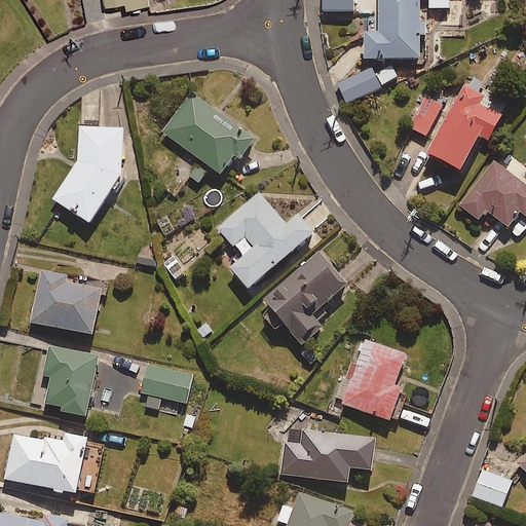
[(352,0),(322,0),(323,11),(353,11),(352,0)]
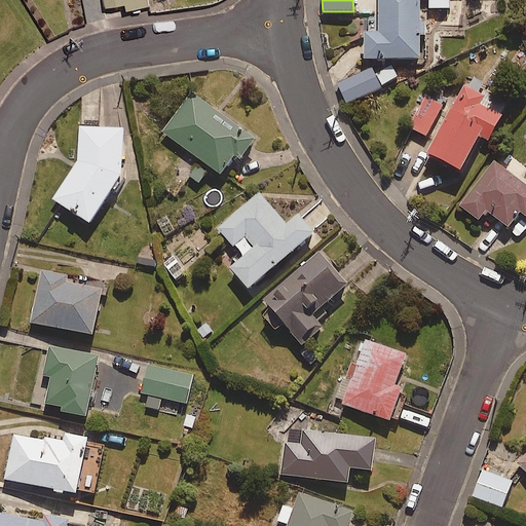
[(420,59),(420,37),(426,37),(426,22),(420,23),(420,9),(449,8),(449,0),(379,0),(380,33),(366,33),(366,60),(420,59)]
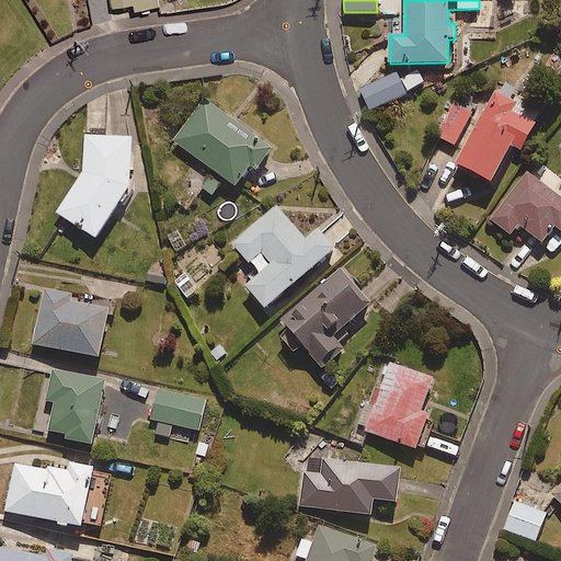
[(396,69),(355,87),(367,114),(408,95),(396,69)]
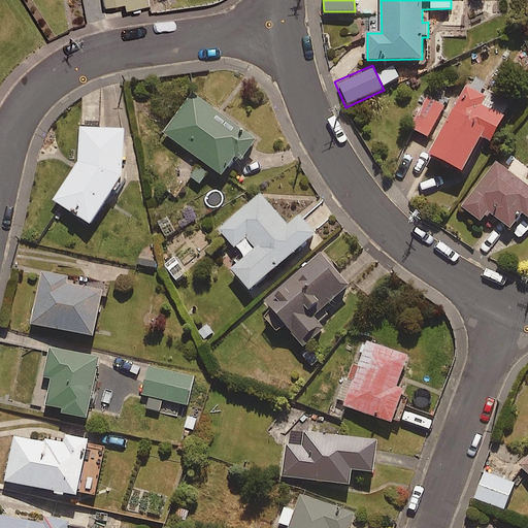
[(488,84),(472,75),(429,157),(462,174),(482,136),(491,141),(513,101),(486,88),(488,84)]
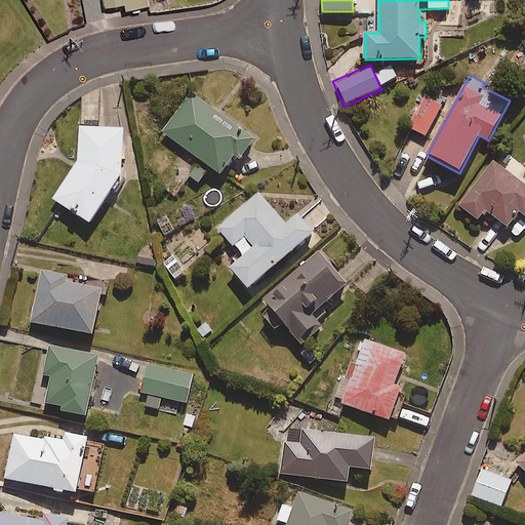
[(253,142),(191,94),(163,132),(220,175),(235,156),(239,160),(253,142)]
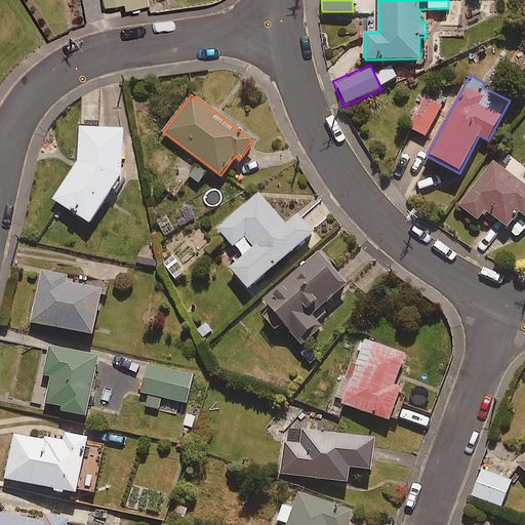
[(407,125),(425,136),(444,106),(427,94),(407,125)]
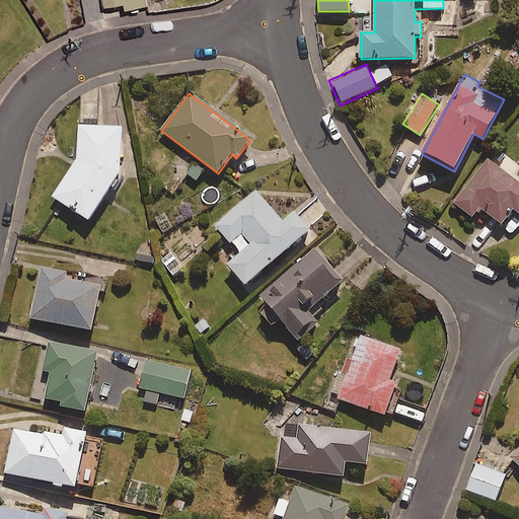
[(52,196),(89,221),(122,173),(122,126),(78,126),(78,158),(52,196)]
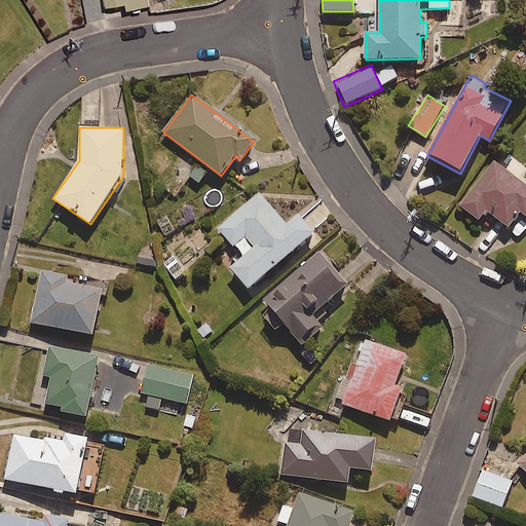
[(159,185),(175,196),(190,177),(197,183),(208,172),(185,153),(159,185)]
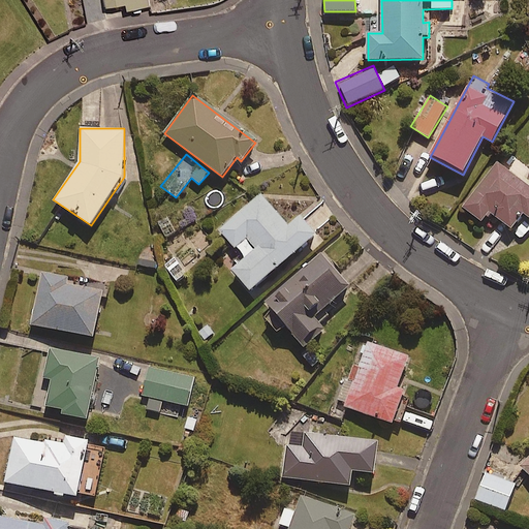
[(491,229),(499,220),(511,229),(523,215),(528,219),(528,168),(520,181),(497,162),(462,208),(491,229)]
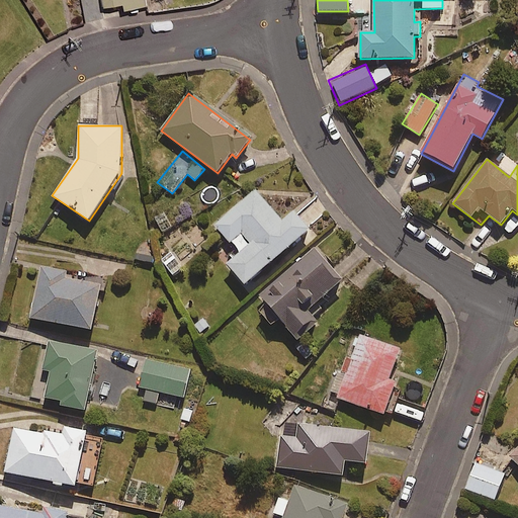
[(282,222),(255,190),(214,225),(239,254),(227,265),(244,285),(309,231),(293,212),(282,222)]
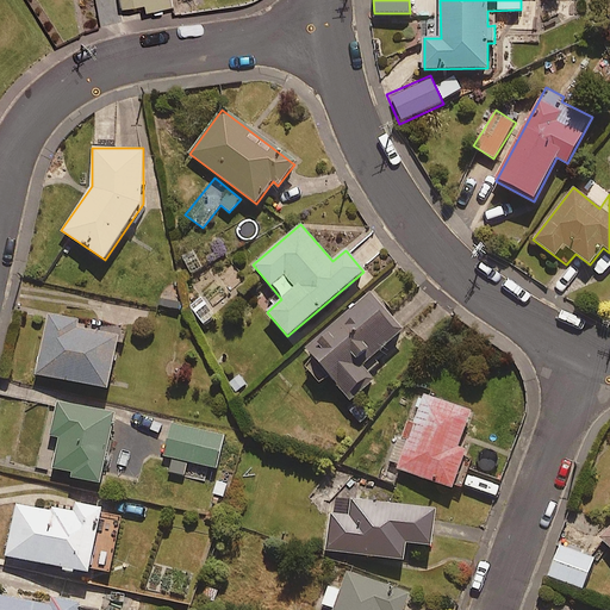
[(403,331),(368,293),(305,349),(318,362),(307,372),(321,386),(330,378),(352,403),(375,381),(362,367),(403,331)]
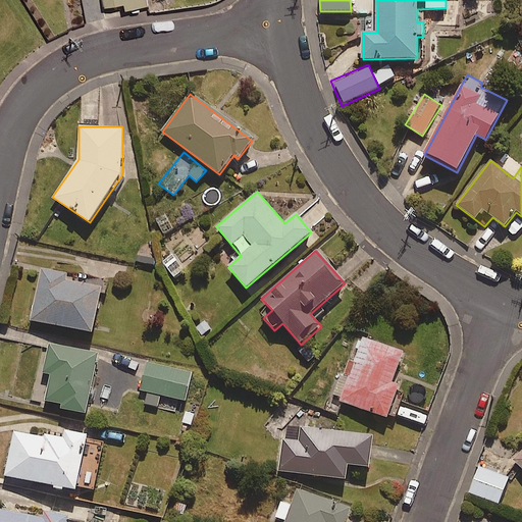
[(72,276),(42,270),(32,320),(92,333),(102,289),(71,281),(72,276)]
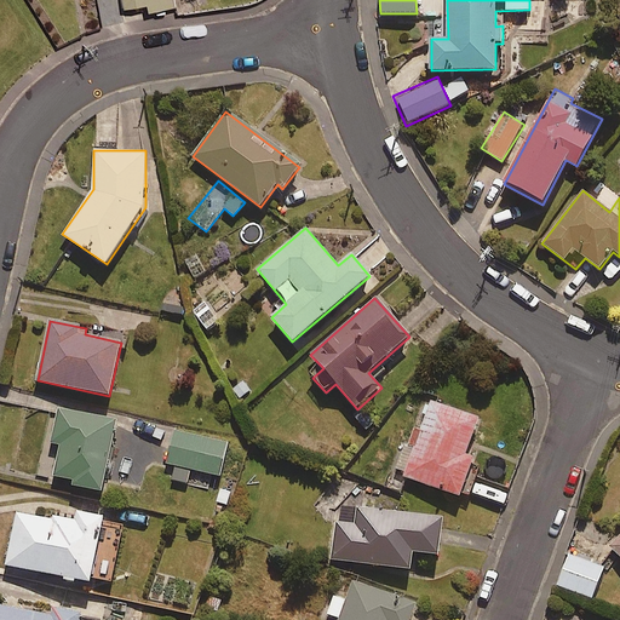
[(432,403),(417,446),(407,442),(397,468),(407,471),(405,477),(460,498),(461,494),(471,498),(480,472),(470,469),(475,458),(465,454),(478,420),(432,403)]
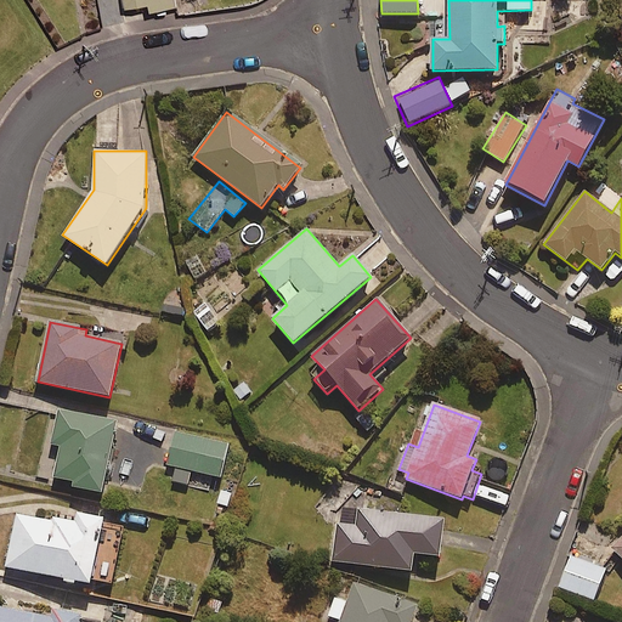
[(72,482),(71,486),(101,493),(117,425),(58,412),(50,446),(61,448),(54,479),(72,482)]
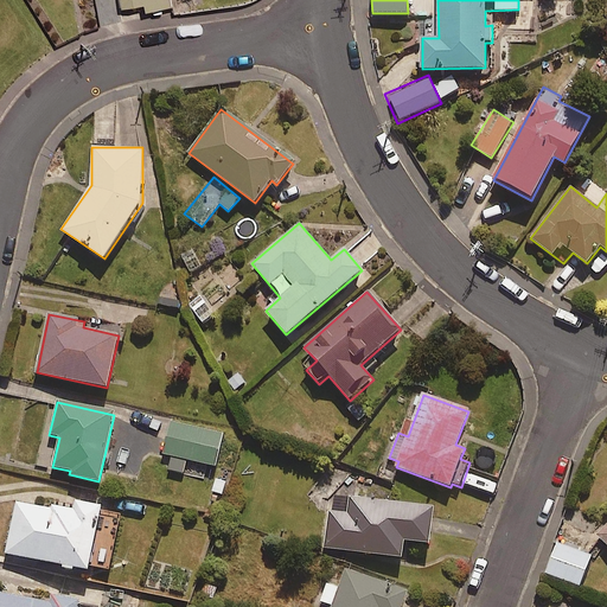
[(222,434),(171,426),(164,470),(184,472),(186,460),(216,465),(222,434)]
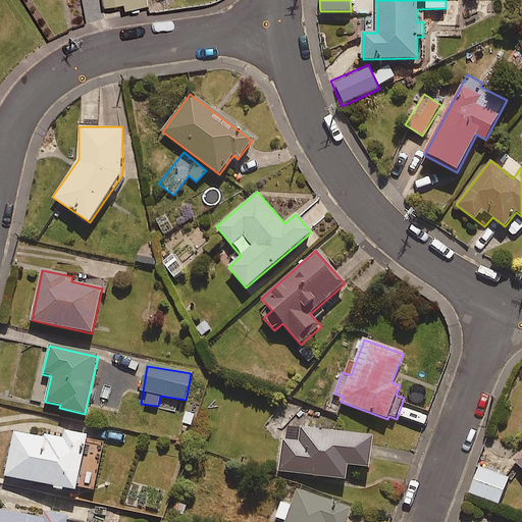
[(369,468),(373,437),(284,425),(278,471),(346,480),(348,465),(369,468)]
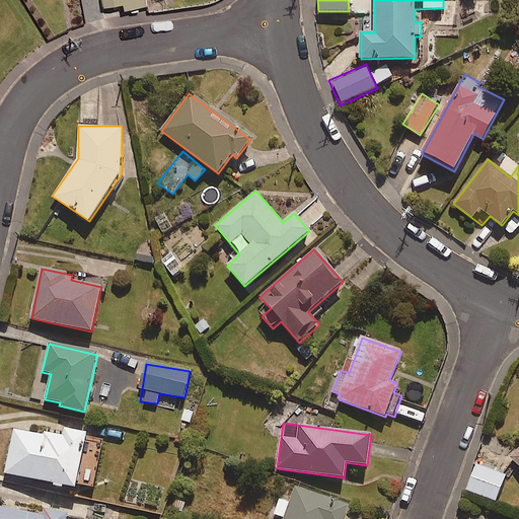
[(64,431),(63,435),(45,431),(44,436),(14,430),(5,473),(75,488),(86,435),(64,431)]
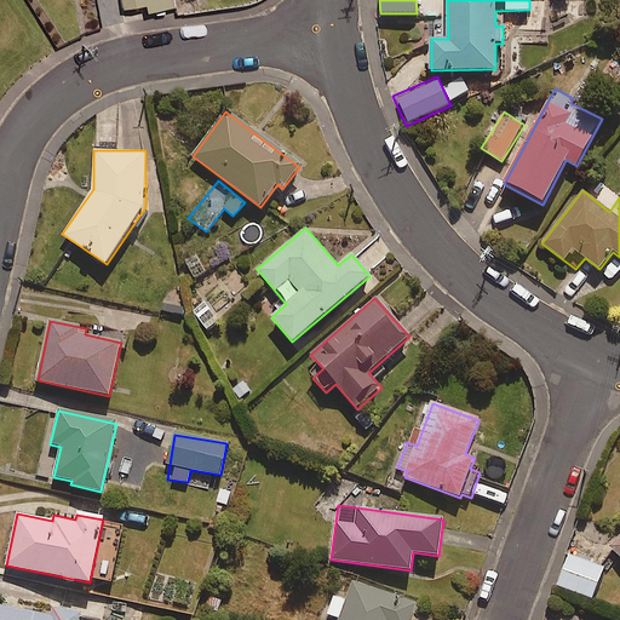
[(619,533),(608,546),(619,557),(619,533)]
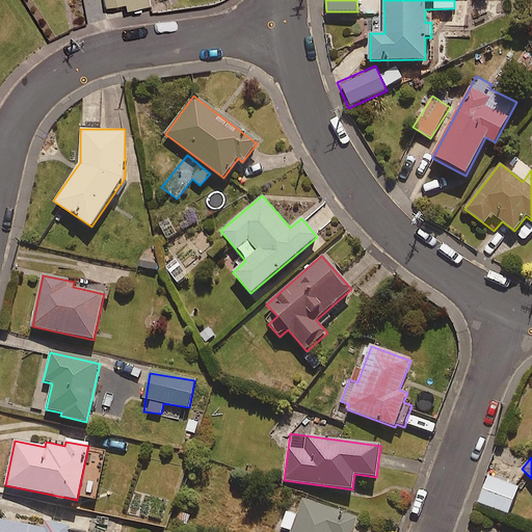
[(519,488),(488,476),(478,502),(508,514),(519,488)]
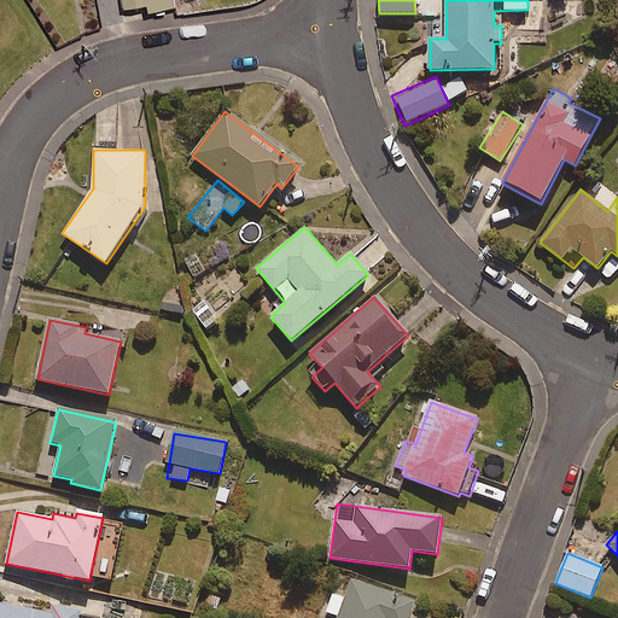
[(350,579),(344,598),(331,593),(324,612),(339,617),(338,617),(409,617),(415,602),(350,579)]
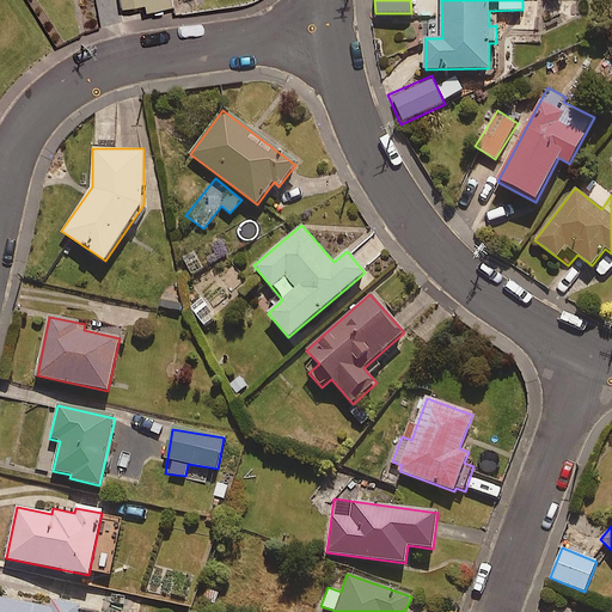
[(86,611),(0,593),(0,611),(86,611)]
